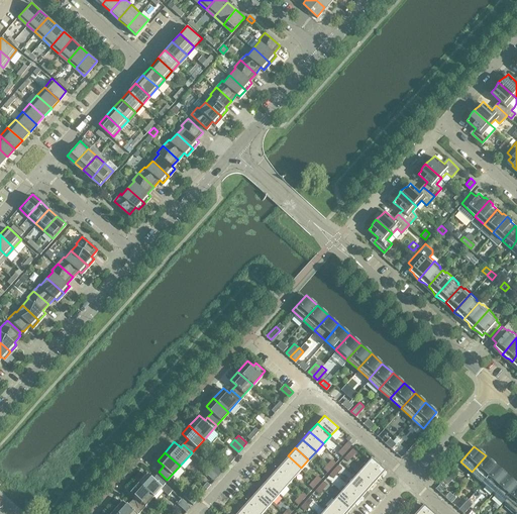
[(301,468),(288,455),(281,464),(294,476),(301,468)]
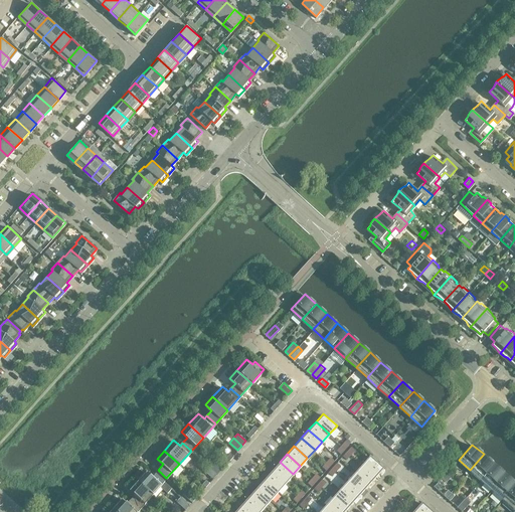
[(494,464),(484,454),(470,470),(481,479),(494,464)]
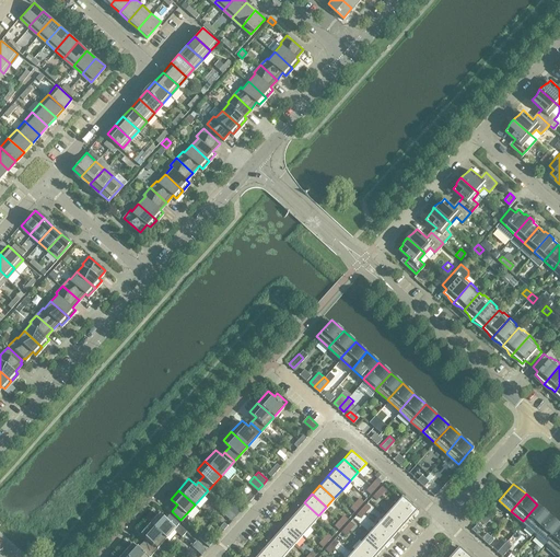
[(401,495),(394,505),(408,518),(417,508),(401,495)]
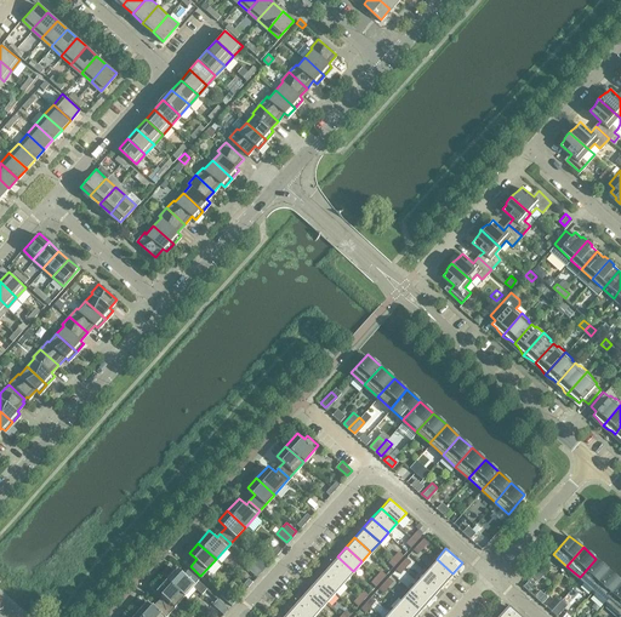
[(278,553),(273,549),(268,555),(272,559),(278,553)]
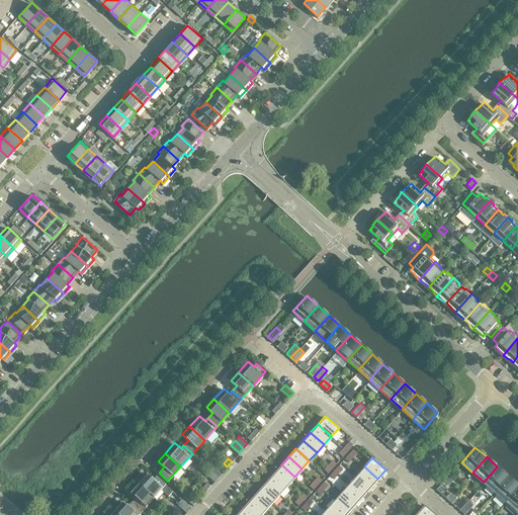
[(209,466),(219,476),(223,470),(213,462),(209,466)]
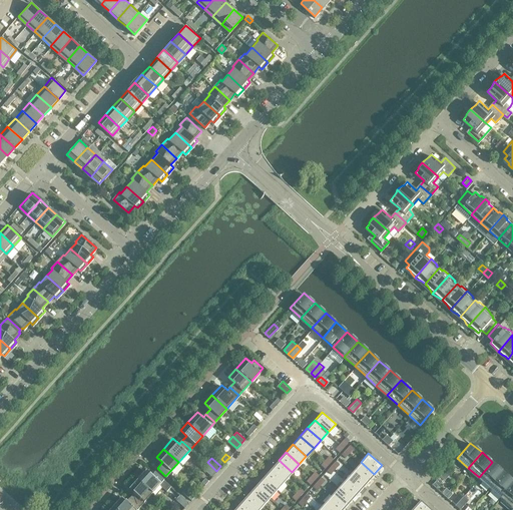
[(292,472),(279,460),(271,468),(285,480),(292,472)]
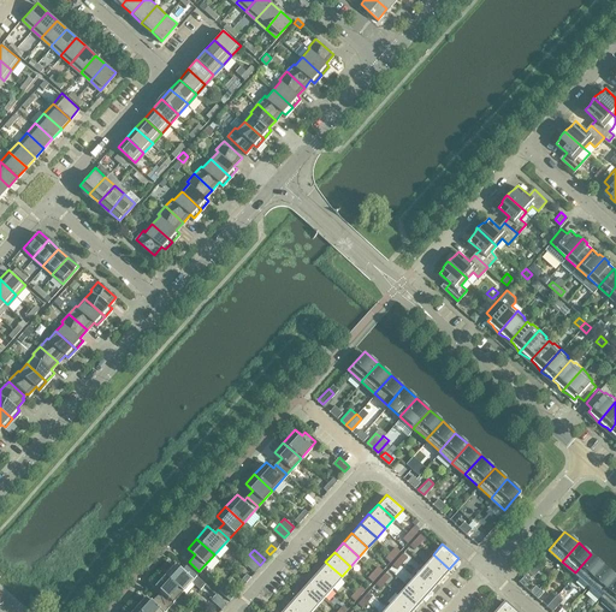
[(449,569),(433,554),(425,564),(440,578),(449,569)]
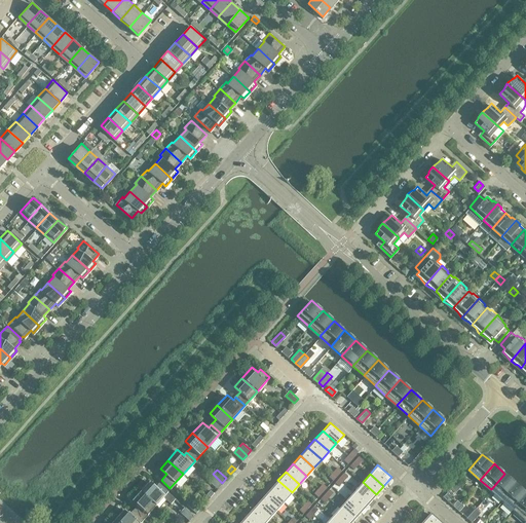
[(504,474),(491,489),(501,499),(516,484),(504,474)]
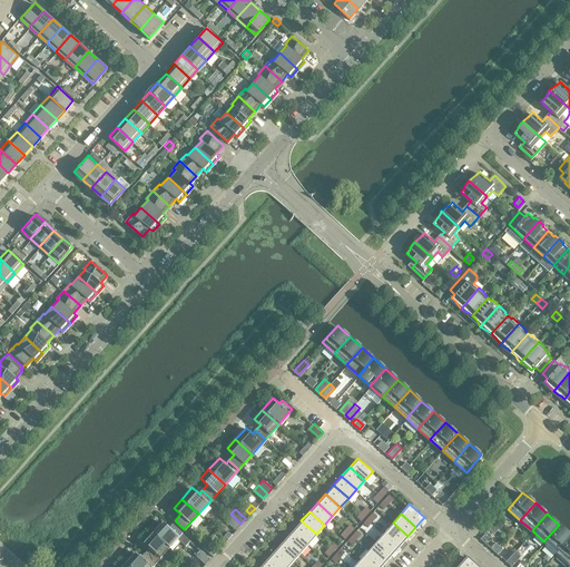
[(163,520),(151,533),(168,547),(182,533),(172,524),(169,527),(163,520)]
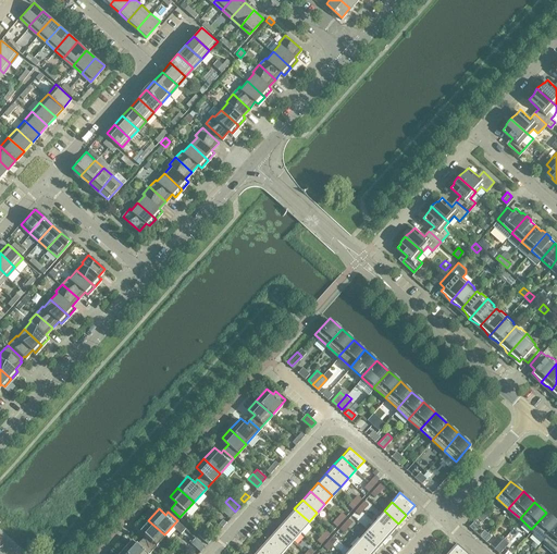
[(309,521),(294,508),(286,518),(300,530),(309,521)]
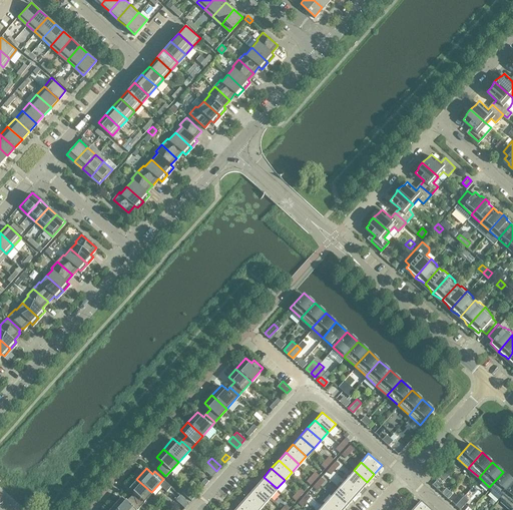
[(367,482),(354,470),(347,478),(360,490),(367,482)]
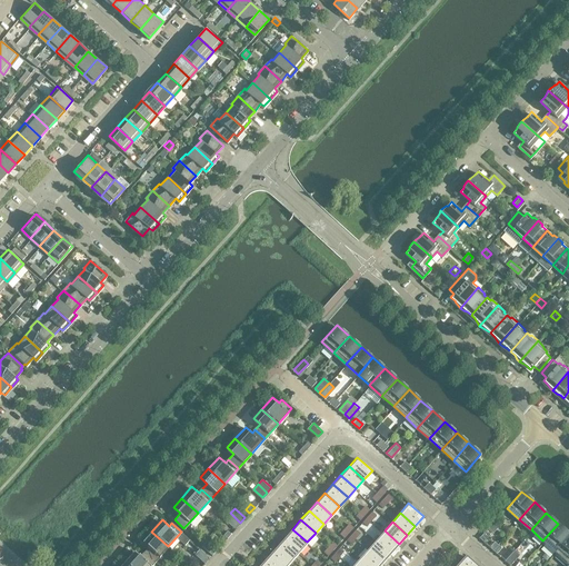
[(568,535),(568,533),(558,524),(542,540),(555,552),(568,535)]
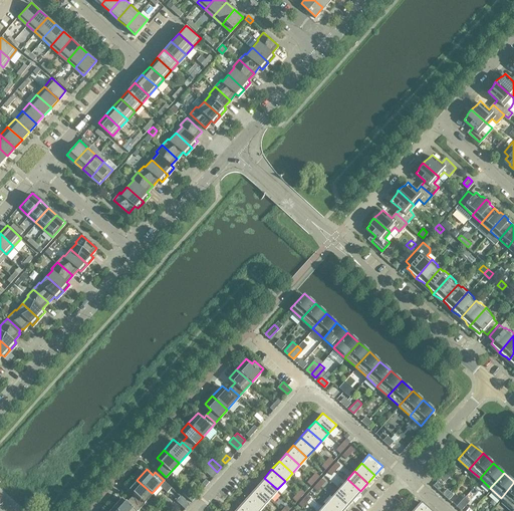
[(433,484),(438,488),(446,479),(441,474),(433,484)]
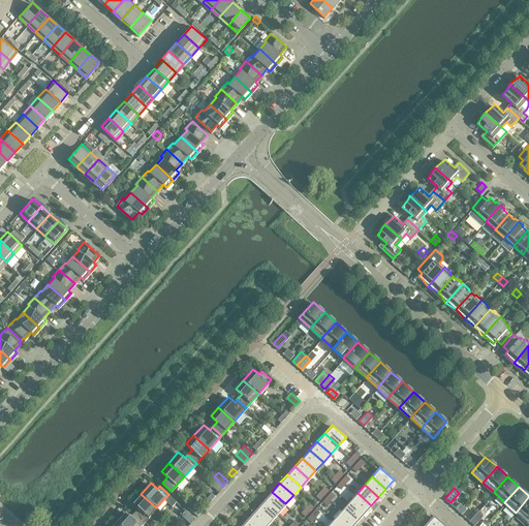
[(285,503),(272,492),(265,500),(278,513),(285,503)]
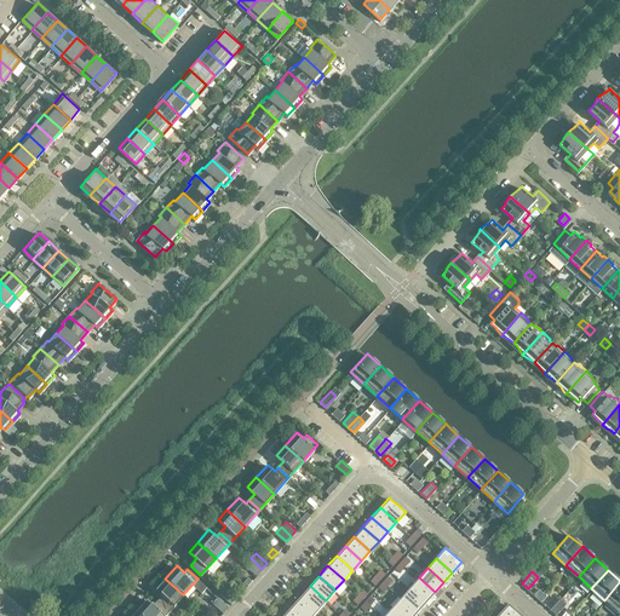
[(435,592),(419,577),(409,587),(426,602),(435,592)]
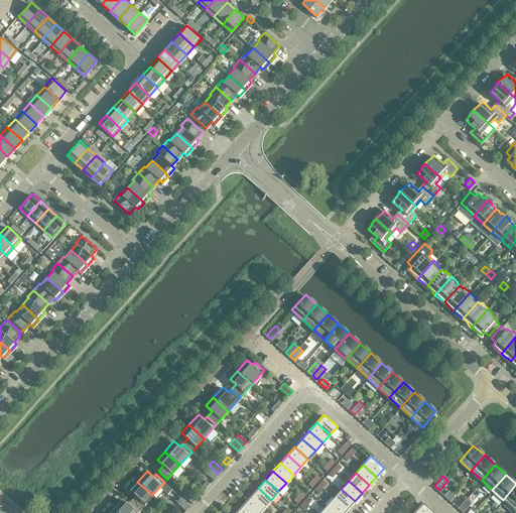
[(152,495),(137,482),(130,490),(136,495),(131,501),(140,509),(152,495)]
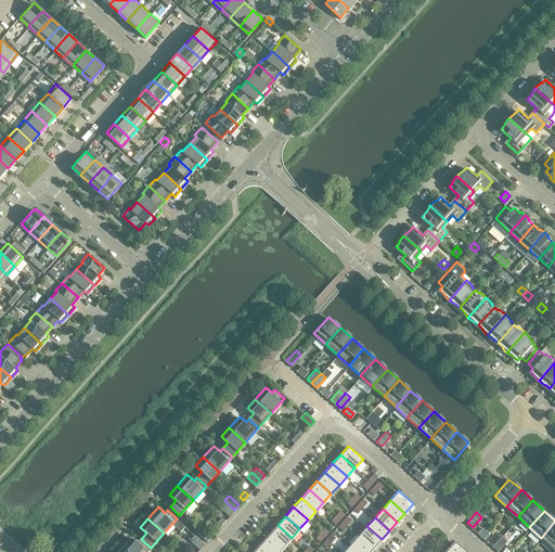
[(222,524),(218,521),(213,526),(217,529),(222,524)]
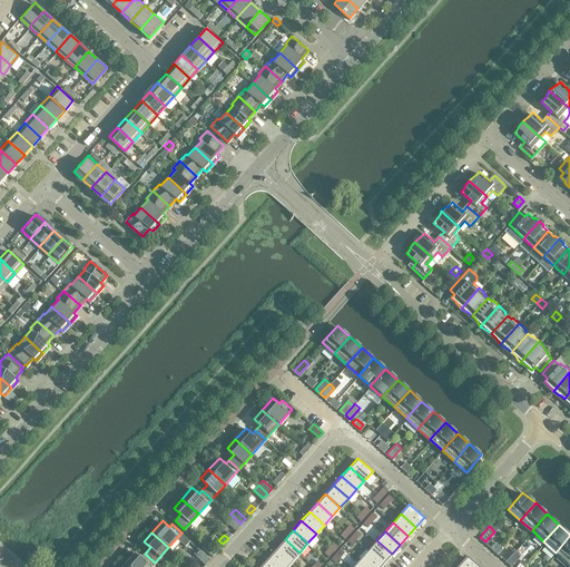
[(569,536),(556,553),(568,563),(569,559),(569,536)]
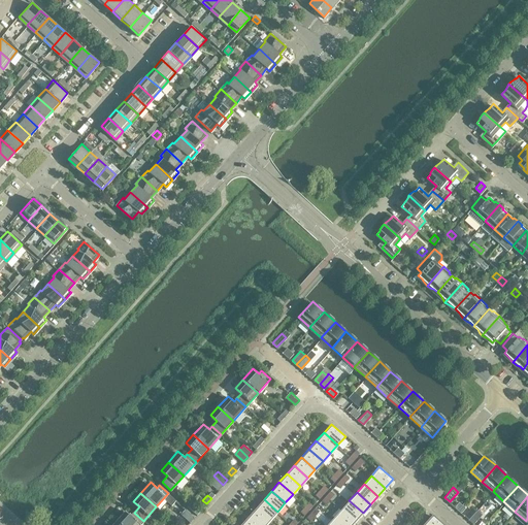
[(277,512),(264,499),(257,507),(270,520),(277,512)]
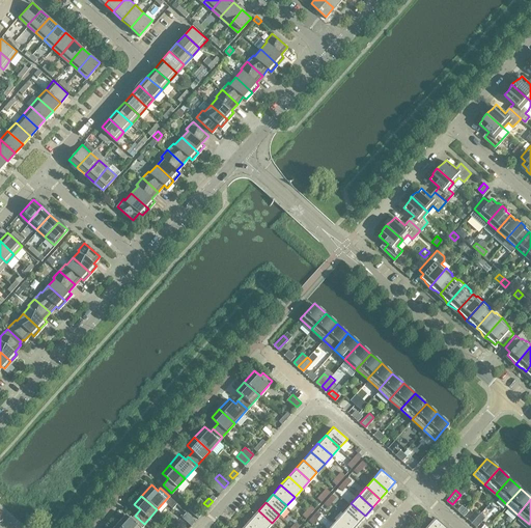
[(365,516),(351,503),(343,511),(357,524),(365,516)]
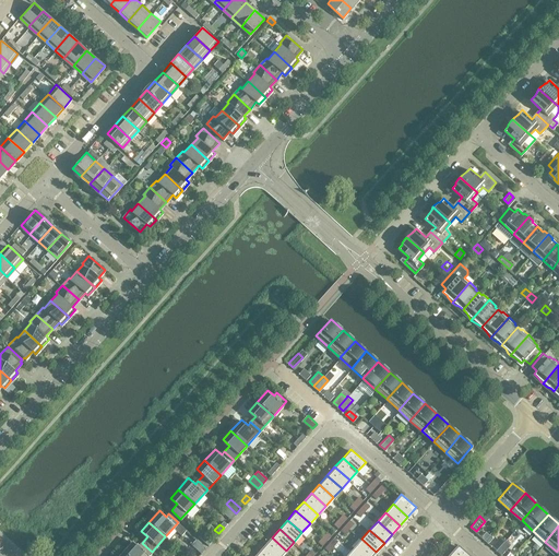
[(204,531),(200,536),(209,544),(213,539),(204,531)]
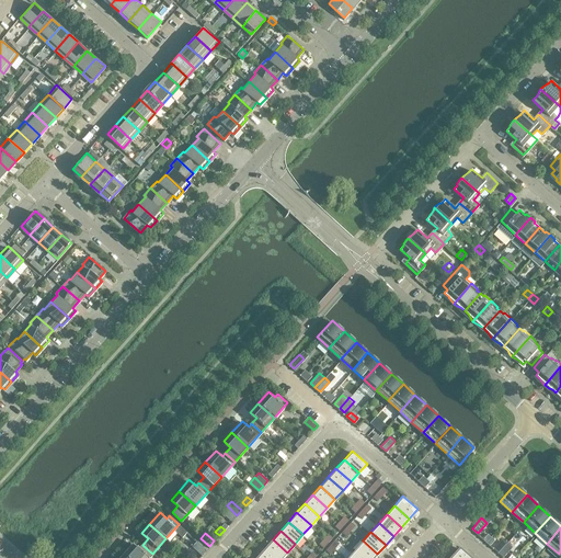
[(282,557),(287,553),(273,539),(264,548),(275,557),(282,557)]
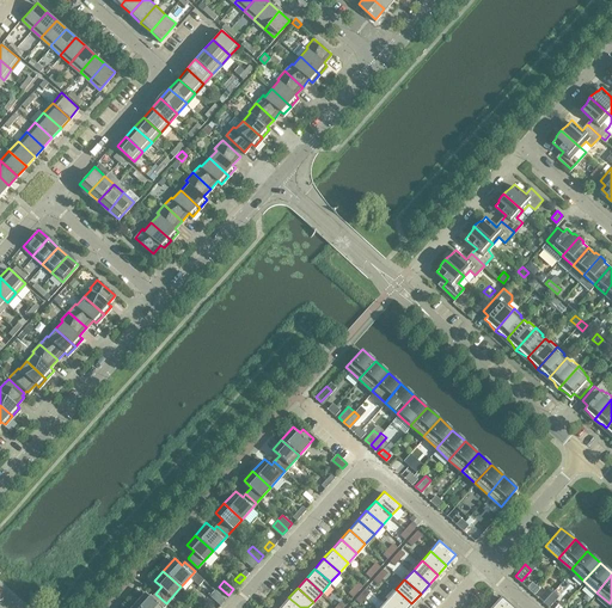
[(226,597),(215,589),(210,594),(221,603),(226,597)]
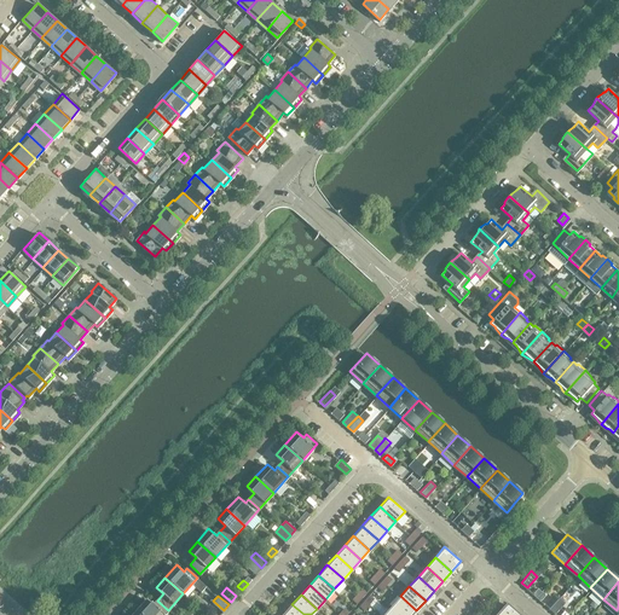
[(411,614),(416,610),(400,596),(392,605),(403,614),(411,614)]
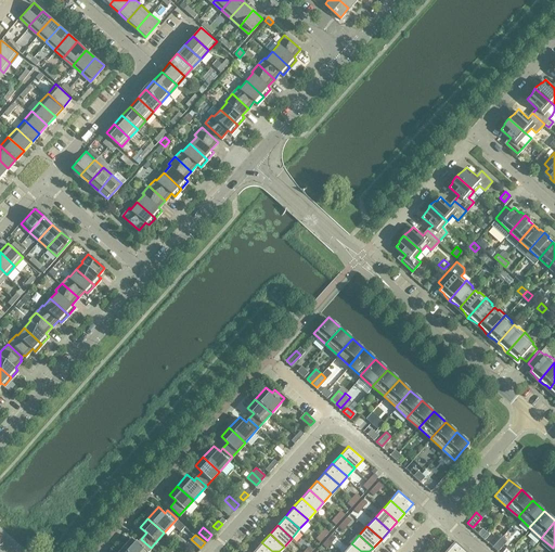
[(501,535),(492,546),(498,550),(506,539),(501,535)]
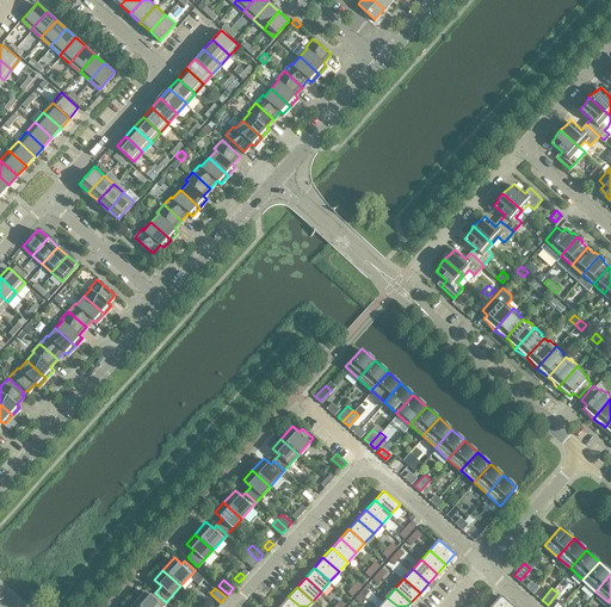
[(146,589),(134,602),(139,606),(161,606),(166,602),(155,593),(153,596),(146,589)]
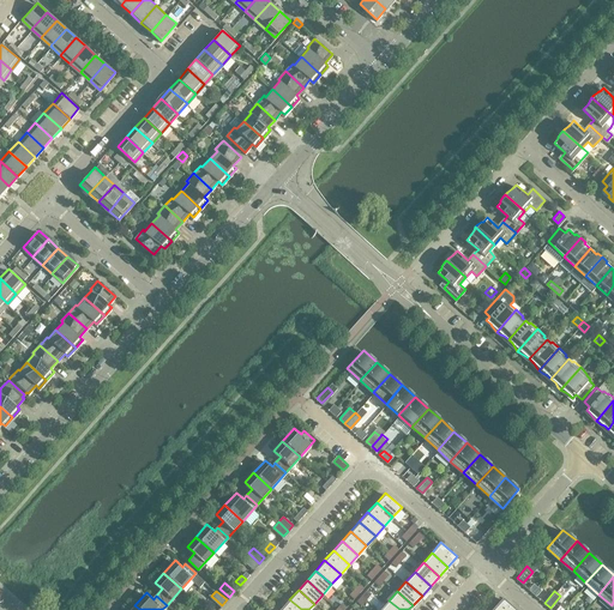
[(517,609),(503,597),(494,608),(497,609),(517,609)]
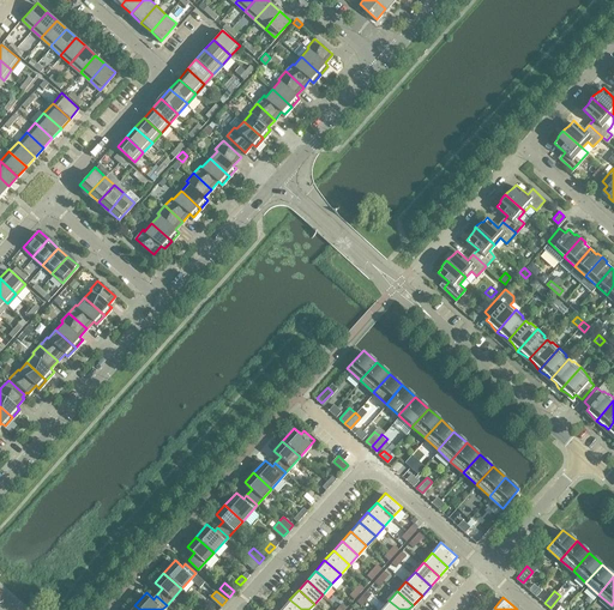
[(301,609),(289,599),(281,609),(282,609),(301,609)]
